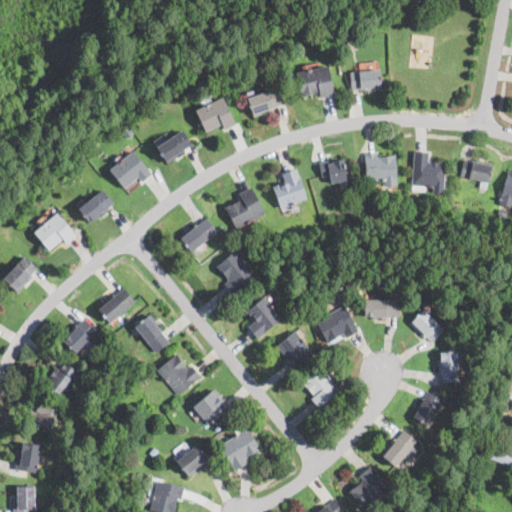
[(441,18),(431,24),(427,16),(435,11),(437,10),(442,17),(441,18)]
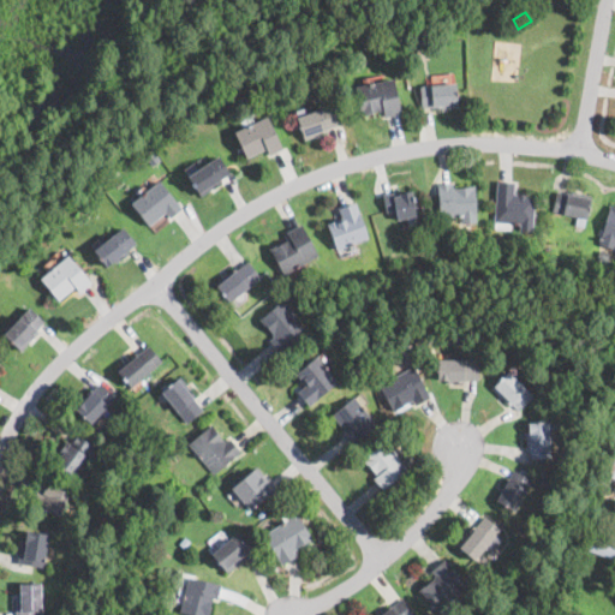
[(416,55),(406,57),(405,46),(415,46),(416,55)]
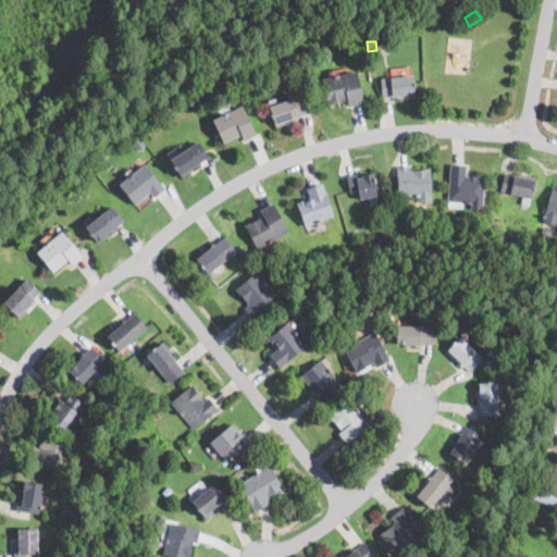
[(360,88),(363,103),(348,107),(347,101),(326,106),(324,93),(321,78),(358,72),(360,88)]
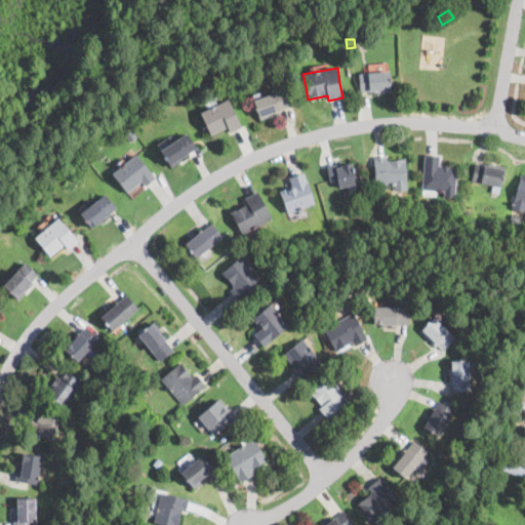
[(390,84),(390,92),(369,93),(369,91),(360,91),(360,86),(359,75),(389,73),(390,84)]
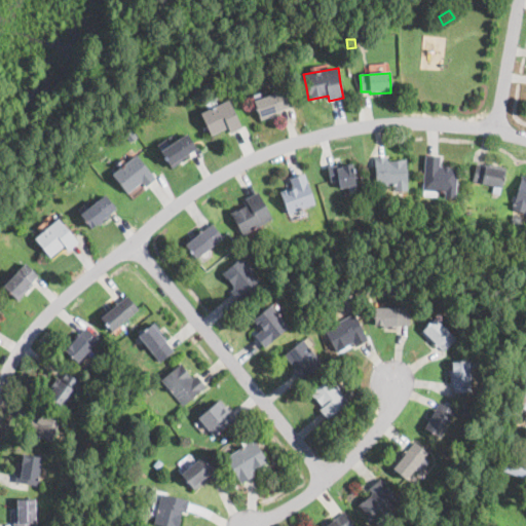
[(267,118),(260,121),(253,101),(284,89),(290,107),(280,110),(282,113),(267,118)]
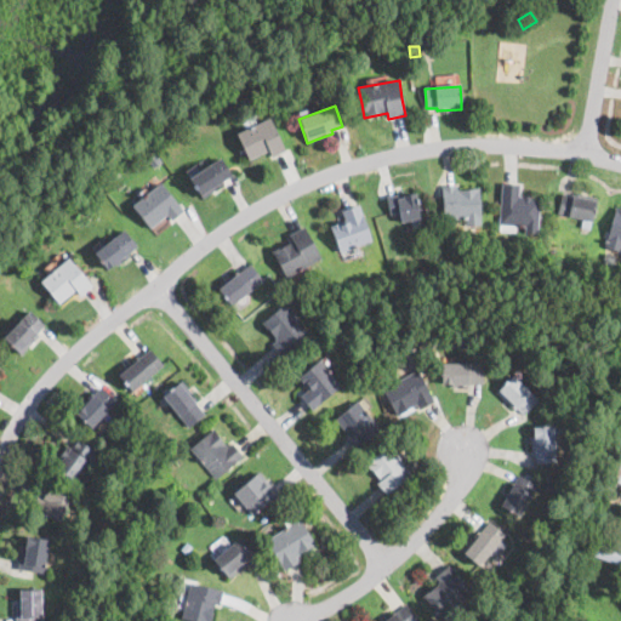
[(283,146),(285,151),(272,157),(268,149),(249,159),(237,134),(269,118),(283,146)]
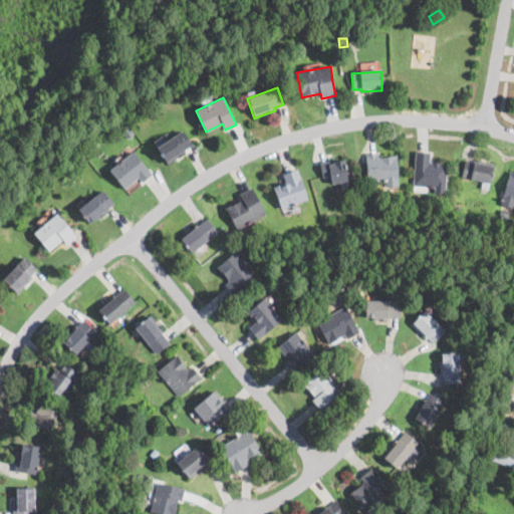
[(135,135),(127,139),(122,132),(129,126),(135,135)]
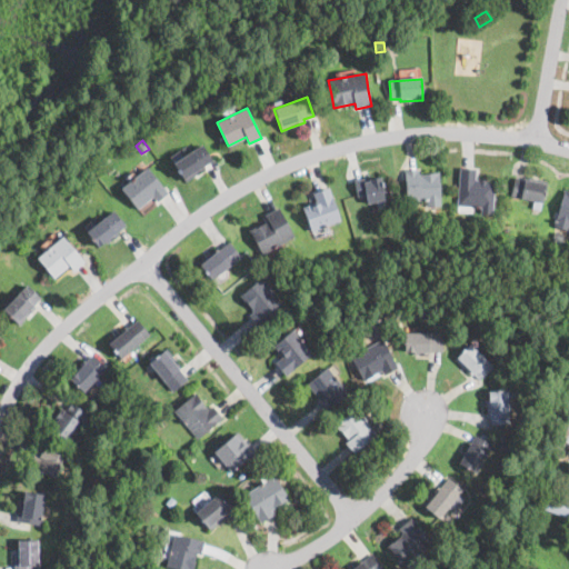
[(195,176),(186,182),(173,165),(193,151),(192,150),(201,143),(213,160),(205,167),(206,169),(195,176)]
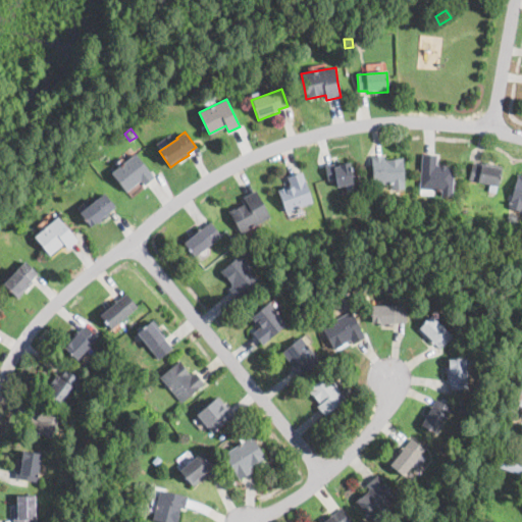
[(149,181),(146,184),(144,186),(141,181),(126,193),(111,173),(136,153),(155,176),(149,181)]
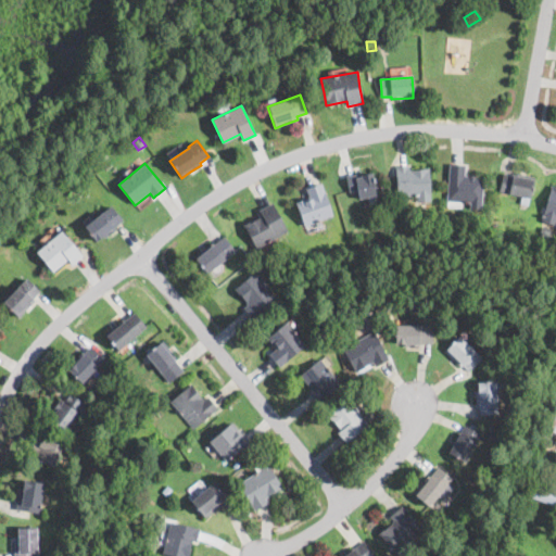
[(466,176),(467,176),(467,174),(478,175),(478,177),(484,177),(482,210),(470,209),(470,203),(446,201),(450,164),(466,166),(465,176),(466,176)]
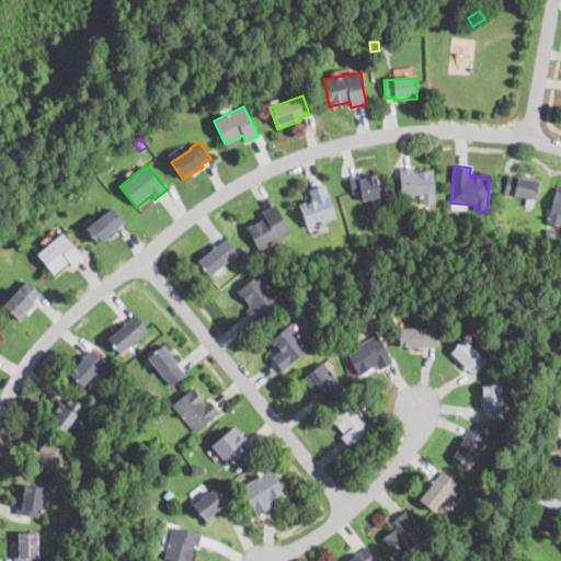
[(413,168),(413,171),(414,171),(414,172),(423,172),(423,170),(433,170),(435,196),(402,199),(399,169),(413,168)]
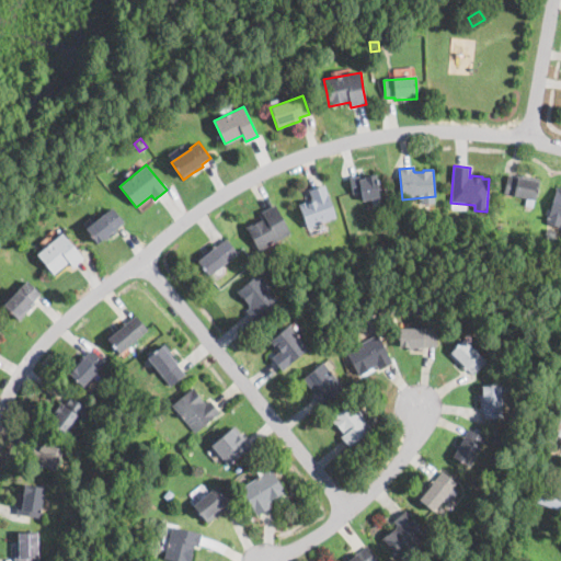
[(514,173),(518,174),(522,173),(540,179),(536,199),(504,193),(508,172),(514,173)]
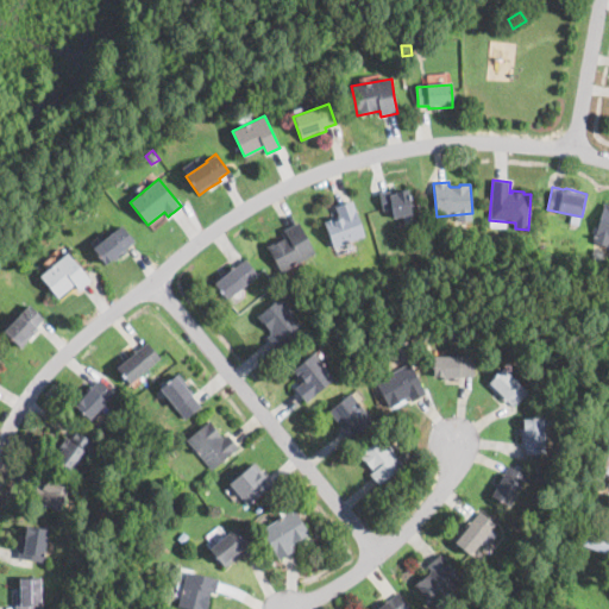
[(399,189),(399,192),(401,190),(406,189),(408,190),(412,214),(393,218),(390,208),(383,209),(381,195),(381,192),(399,189)]
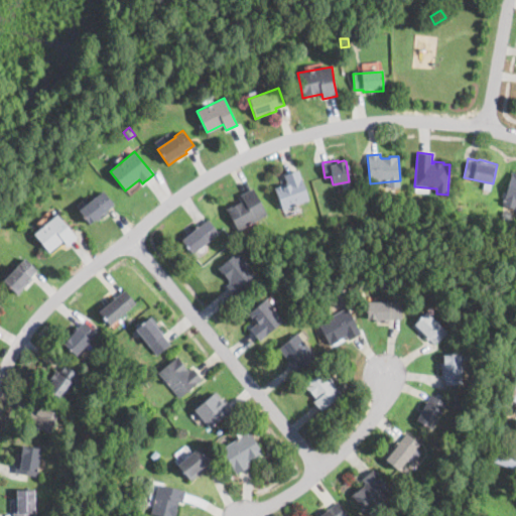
[(303,180),(307,192),(309,201),(282,210),(278,199),(274,187),(287,183),(284,175),(299,170),(303,180)]
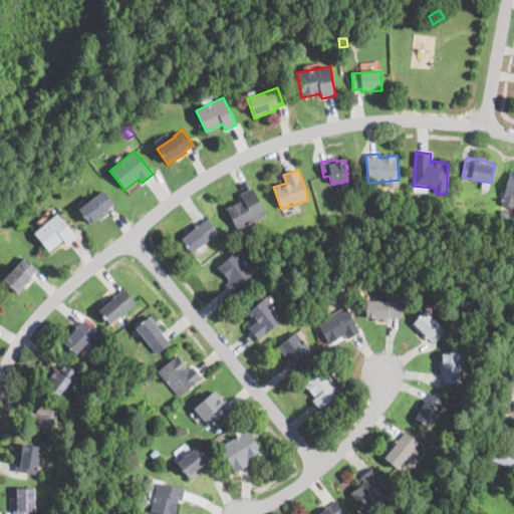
[(513,205),(513,208),(500,205),(509,173),(513,174),(513,205)]
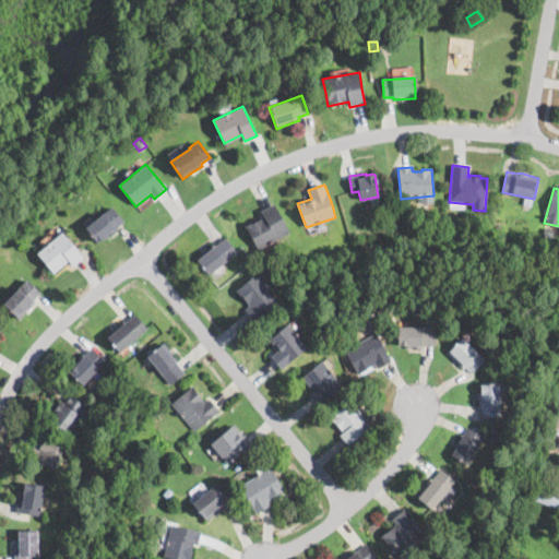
[(260,249),(260,250),(247,226),(263,216),(261,212),(275,203),(292,232),(260,249)]
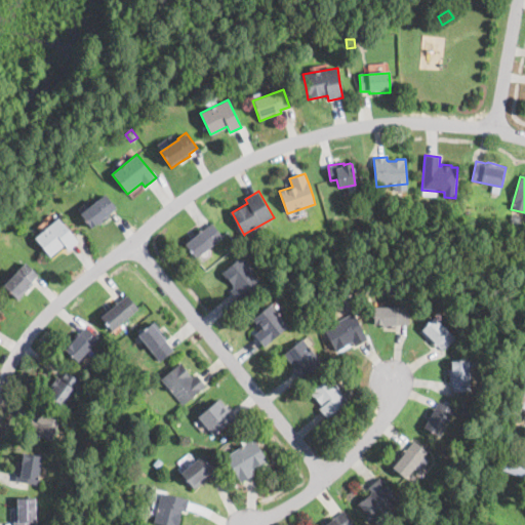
[(104,221),(99,225),(98,225),(96,223),(87,228),(78,213),(96,202),(106,195),(116,210),(109,215),(111,217),(104,221)]
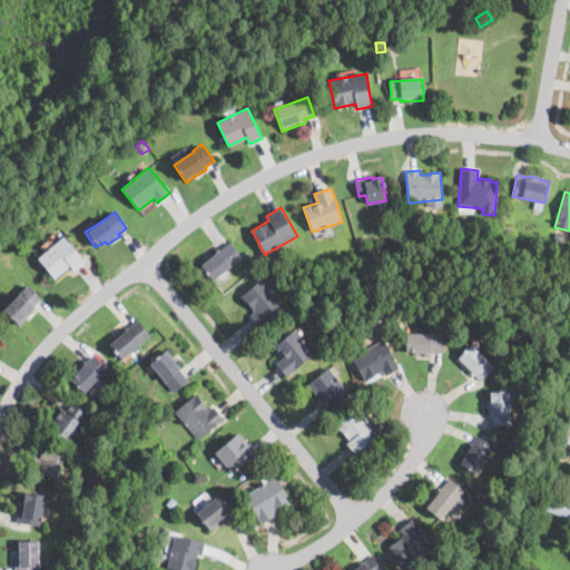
[(564,233),(563,242),(553,239),(556,231),(564,233)]
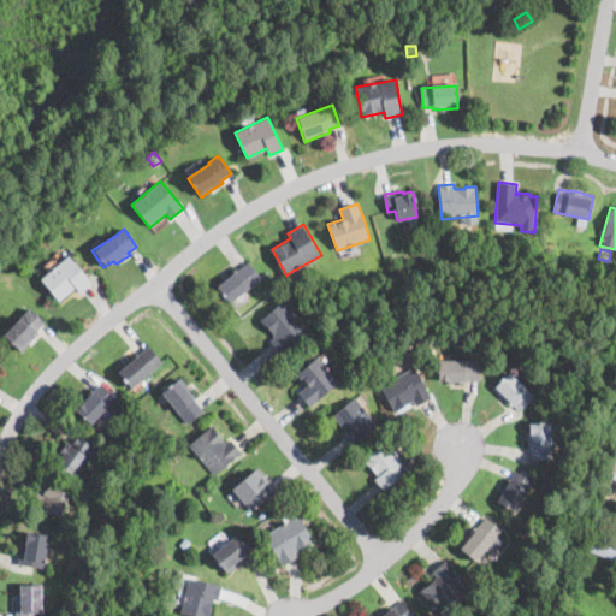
[(90,285),(82,291),(81,292),(76,288),(59,302),(41,279),(69,255),(92,283),(90,285)]
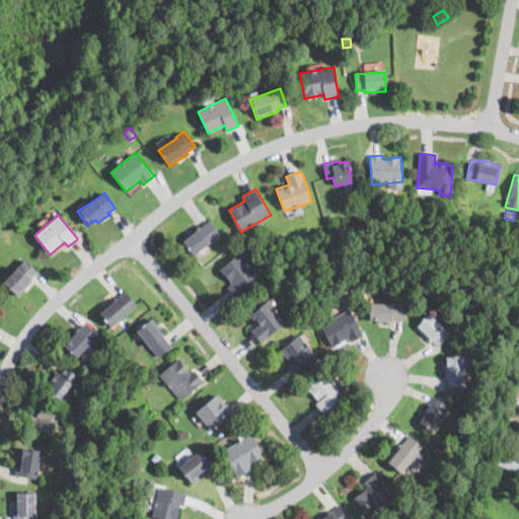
[(210,221),(218,231),(220,234),(210,242),(209,242),(193,254),(192,252),(181,239),(198,227),(199,228),(209,220),(210,221)]
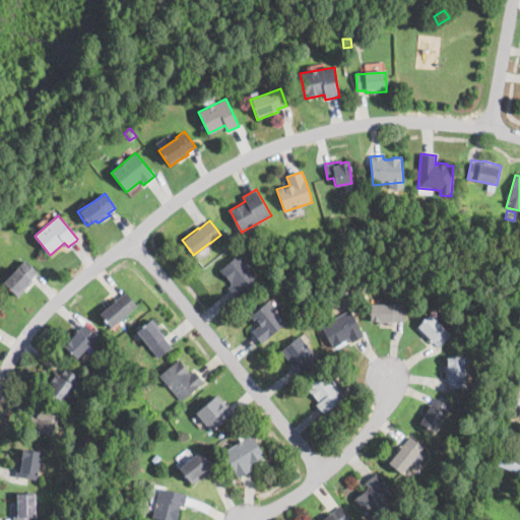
[(248,290),(237,300),(228,288),(231,285),(218,270),(239,255),(260,280),(248,290)]
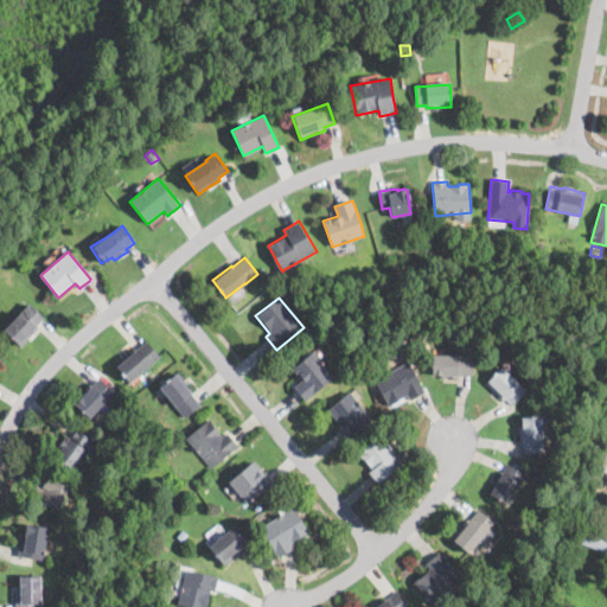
[(29,339),(19,349),(2,332),(29,305),(30,304),(44,318),(36,327),(38,330),(29,339)]
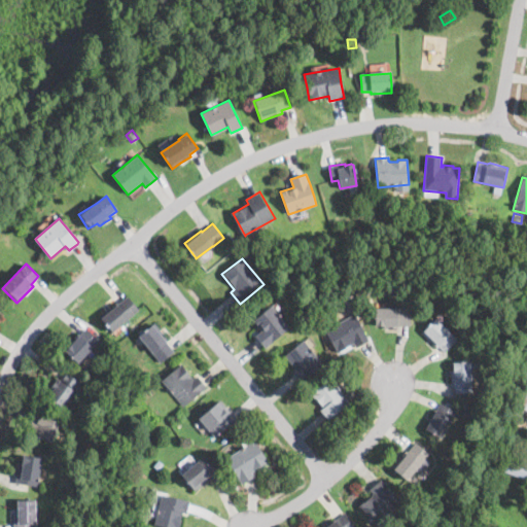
[(133,304),(138,311),(139,311),(111,332),(99,316),(116,303),(117,304),(127,296),(133,304)]
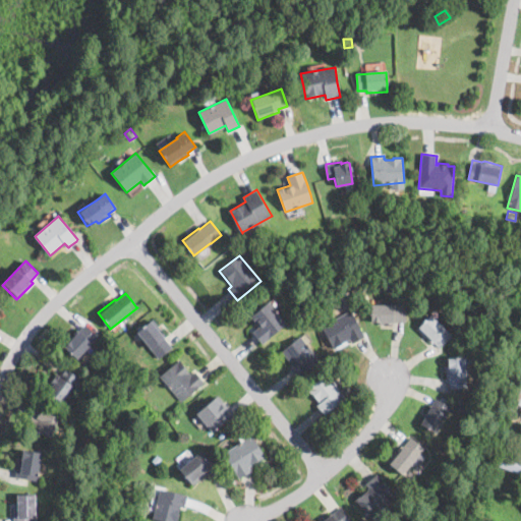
[(264,343),(262,344),(252,332),(258,327),(250,315),(269,301),(287,324),(264,343)]
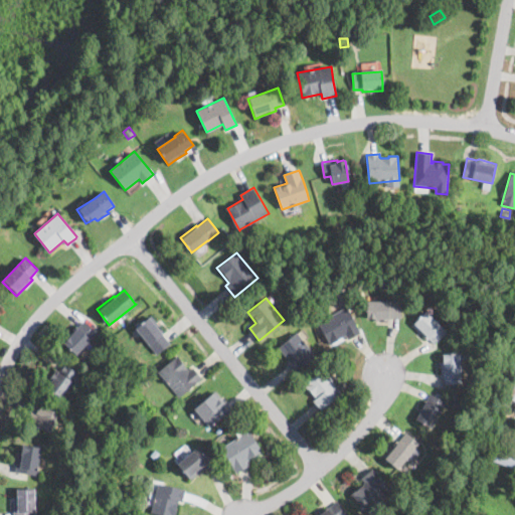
[(380,303),(386,303),(386,302),(400,302),(400,319),(388,319),(388,322),(381,322),(381,320),(365,320),(365,304),(374,304),(376,301),(379,301),(380,303)]
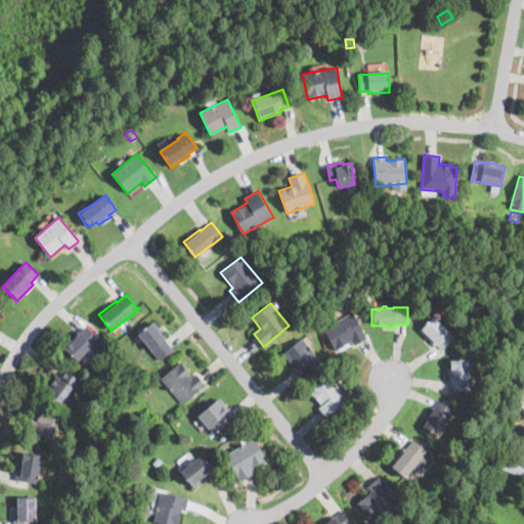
[(365,339),(357,344),(354,346),(351,341),(344,345),(345,346),(335,351),(322,329),(352,312),(366,339),(365,339)]
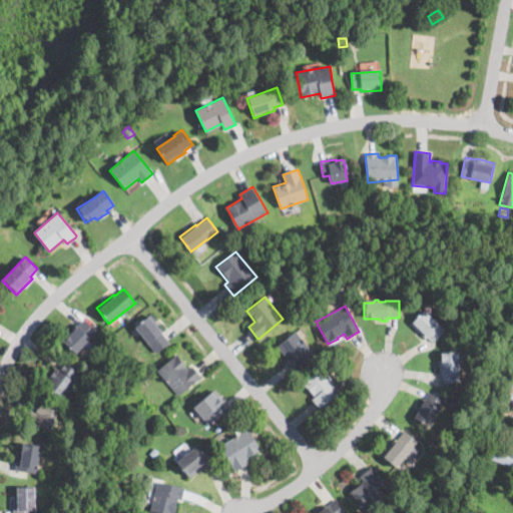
[(434,320),(438,324),(445,331),(432,343),(426,337),(425,338),(423,336),(410,323),(424,310),(434,320)]
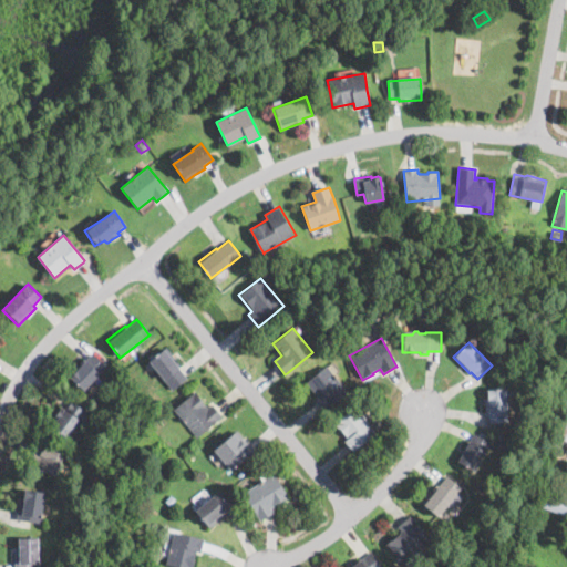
[(187,377),(188,378),(174,390),(164,378),(161,380),(150,364),(147,362),(167,347),(182,366),(179,367),(187,377)]
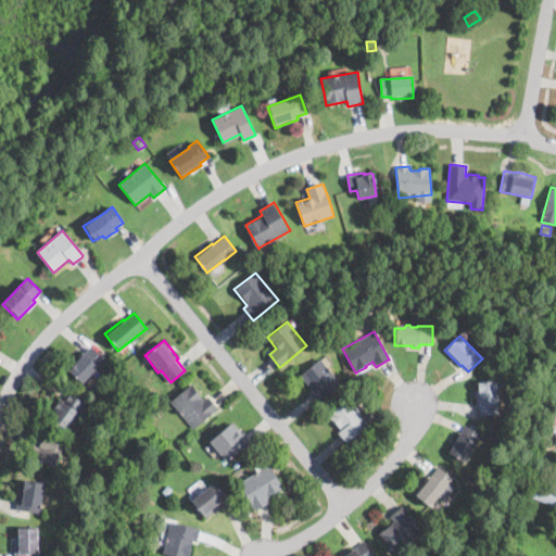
[(98,354),(101,356),(104,359),(98,367),(96,366),(80,382),(68,371),(90,346),(98,354)]
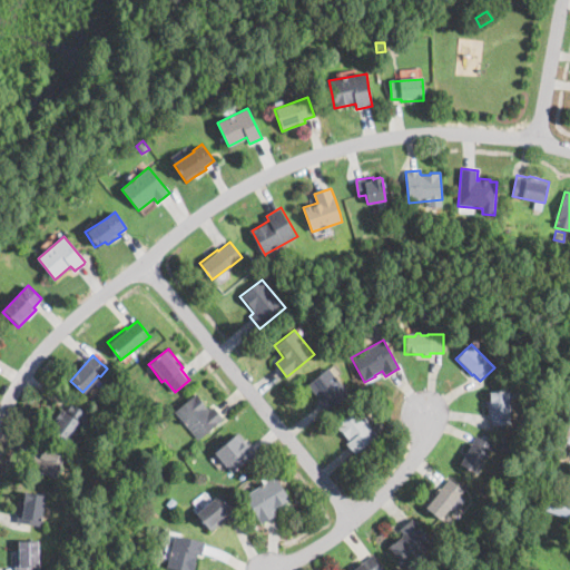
[(332,409),(325,414),(316,403),(320,400),(307,385),(313,381),(328,367),(350,393),(332,409)]
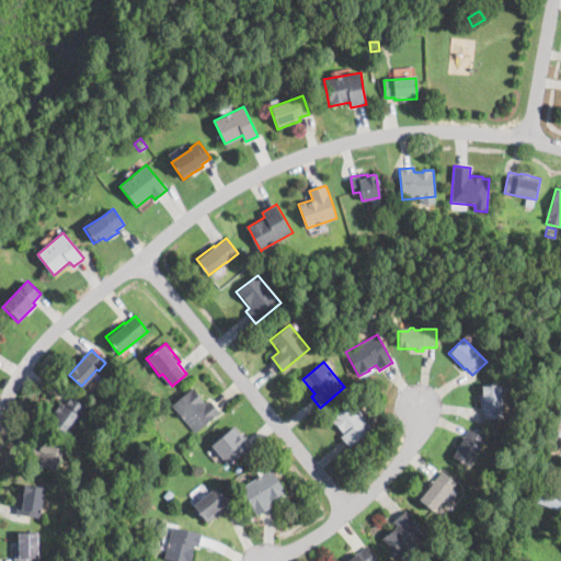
[(118,398),(116,400),(107,391),(116,382),(125,391),(118,398)]
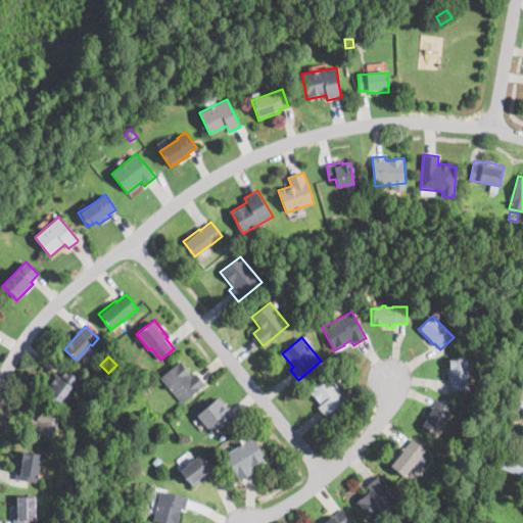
[(191,376),(191,377),(196,373),(205,384),(183,403),(160,377),(180,361),(188,370),(187,371),(191,376)]
